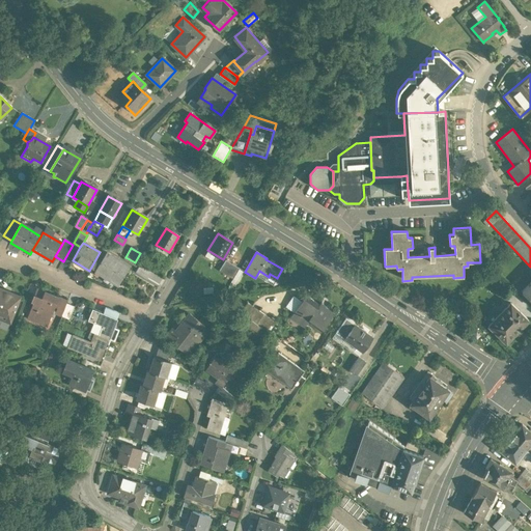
[(118,260),(106,253),(94,273),(95,273),(96,272),(107,278),(106,279),(118,286),(129,269),(117,261),(118,260)]
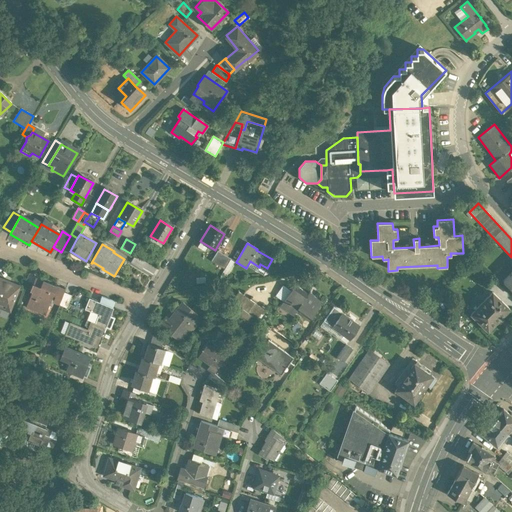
[(231,259),(217,251),(211,261),(225,269),(231,259)]
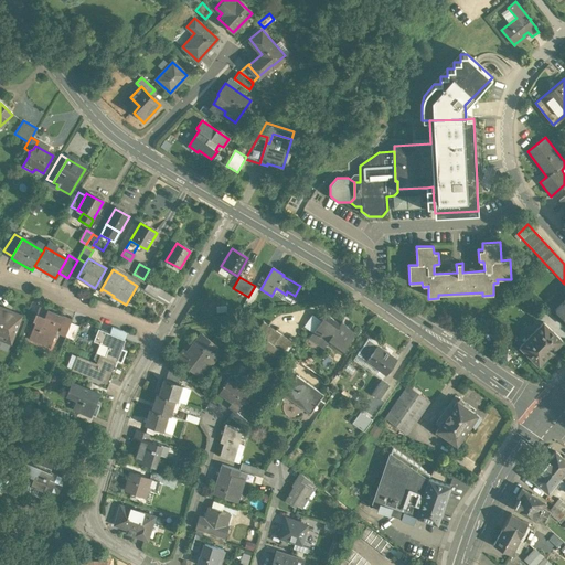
[(161,289),(149,283),(145,289),(157,297),(161,289)]
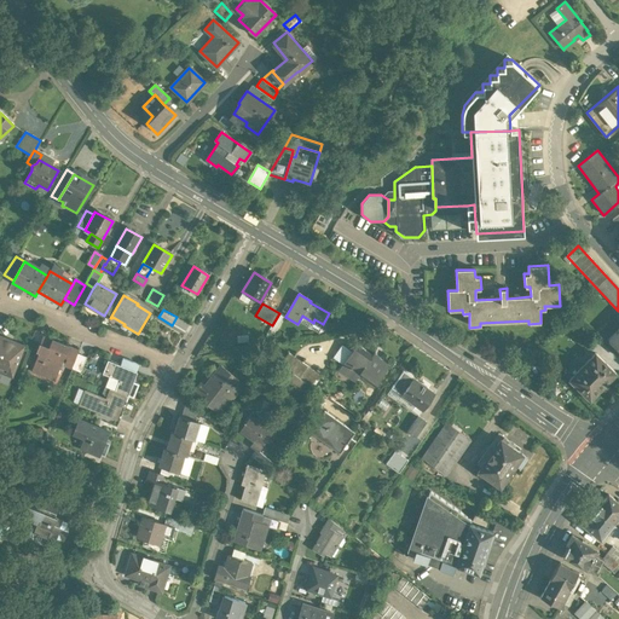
[(618,328),(608,340),(618,350),(618,328)]
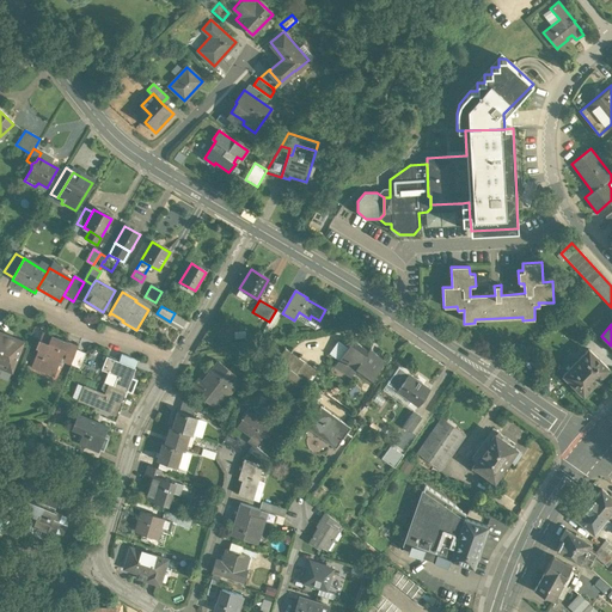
[(23,343),(0,334),(0,368),(1,369),(4,369),(6,369),(12,372),(23,343)]
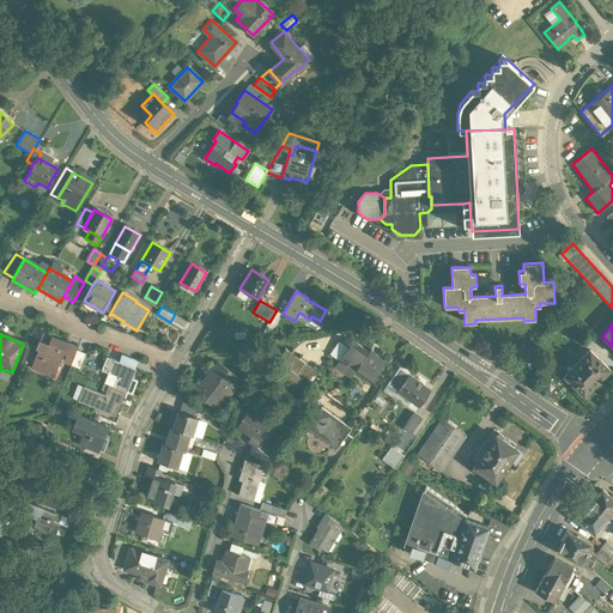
[(52,337),(46,334),(43,343),(38,341),(36,350),(38,351),(30,370),(44,375),(46,371),(55,375),(67,343),(52,337)]
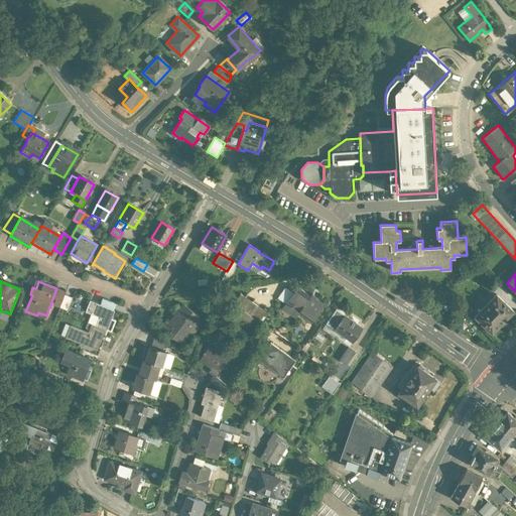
[(324,305),(297,286),(290,295),(294,298),(286,309),(296,316),(298,312),(311,321),(324,305)]
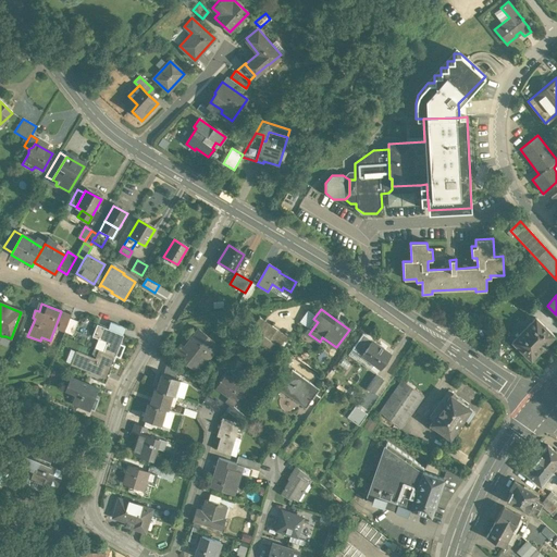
[(70,319),(62,317),(57,330),(64,333),(70,319)]
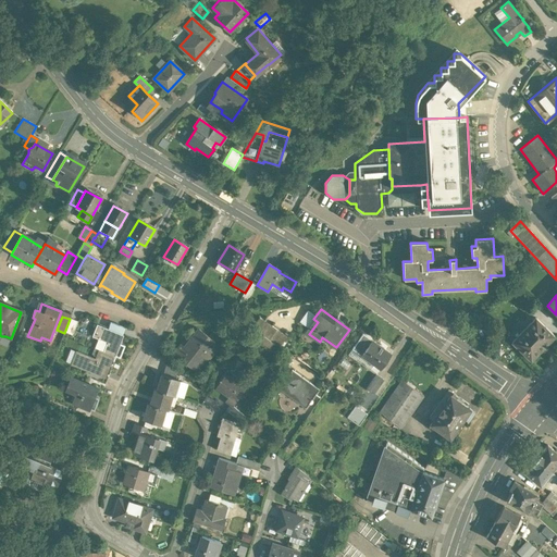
[(288,336),(259,317),(251,327),(281,347),(288,336)]
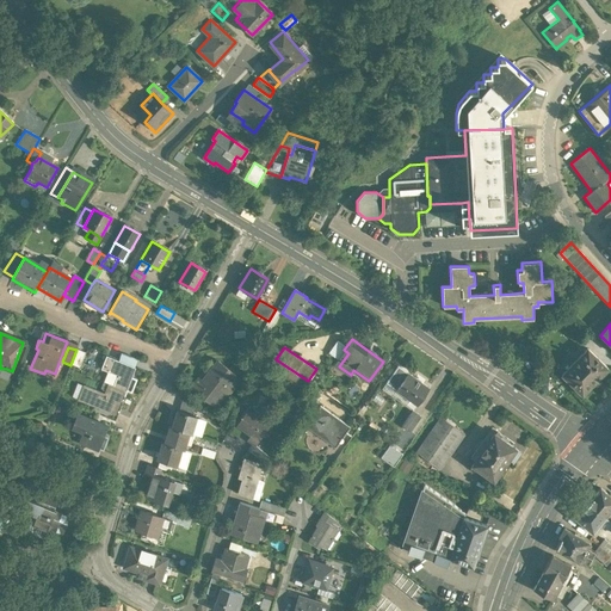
[(587,349),(562,375),(582,394),(608,368),(587,349)]
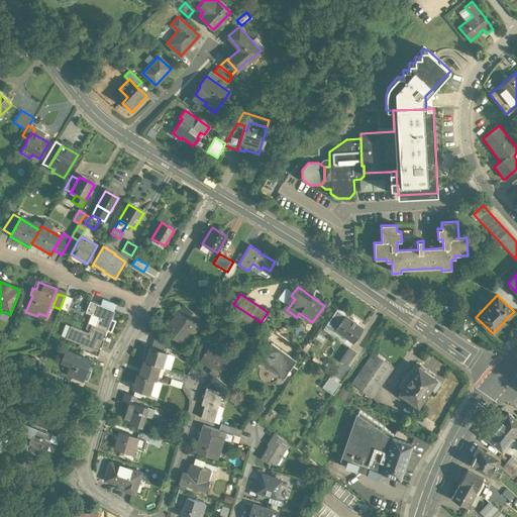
[(72,299),(65,296),(60,309),(67,312),(72,299)]
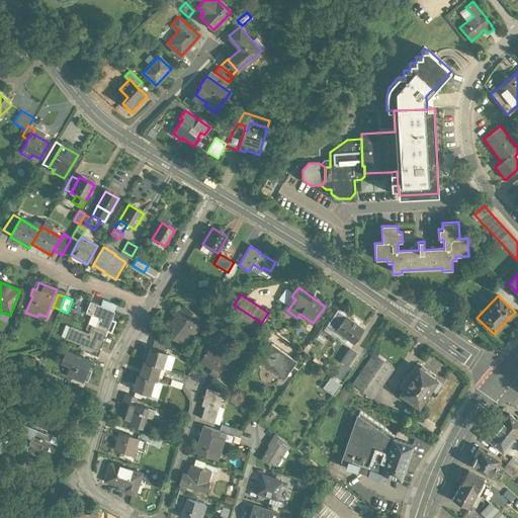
[(116,306),(102,300),(100,307),(113,312),(116,306)]
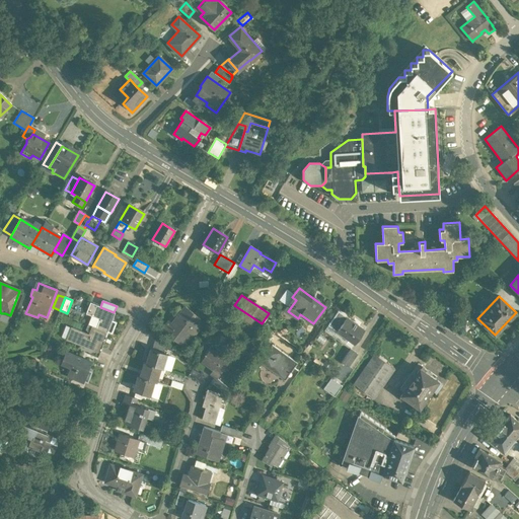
[(100,307),(90,303),(86,314),(99,319),(95,328),(107,334),(112,335),(116,323),(110,321),(115,312),(114,312),(100,307)]
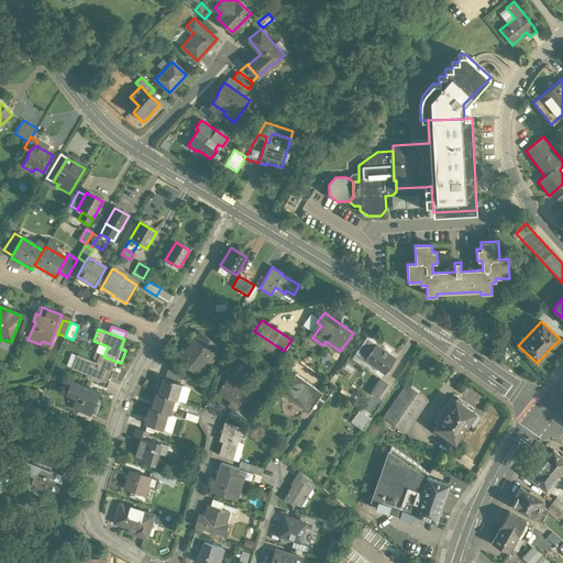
[(284,351),(254,331),(246,342),(276,362),(284,351)]
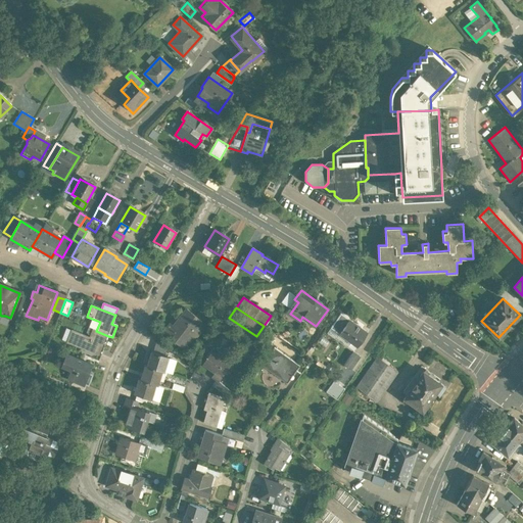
[(196,316),(187,310),(174,326),(170,324),(163,332),(183,347),(195,331),(198,333),(205,324),(196,316)]
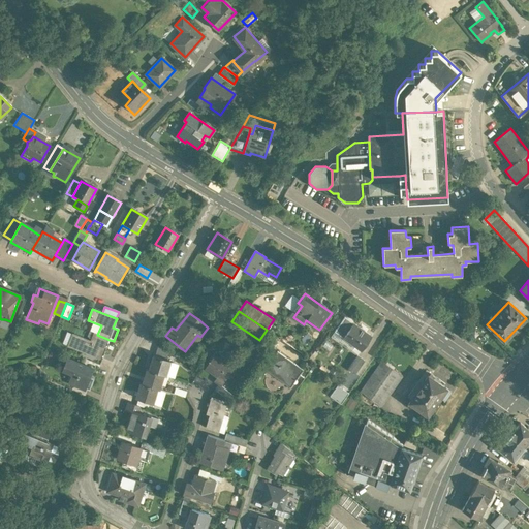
[(212,321),(203,314),(198,319),(208,328),(212,321)]
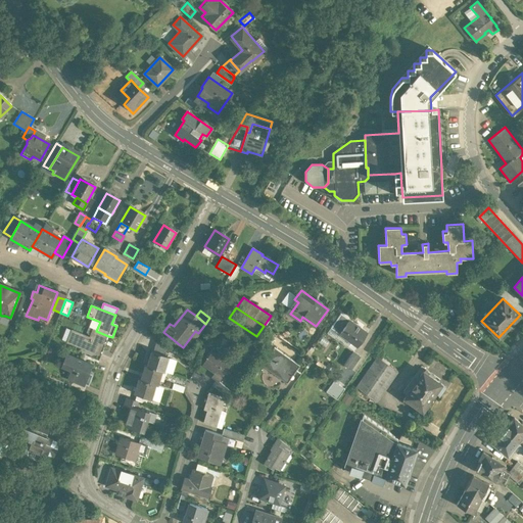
[(348,320),(340,314),(331,327),(339,333),(348,320)]
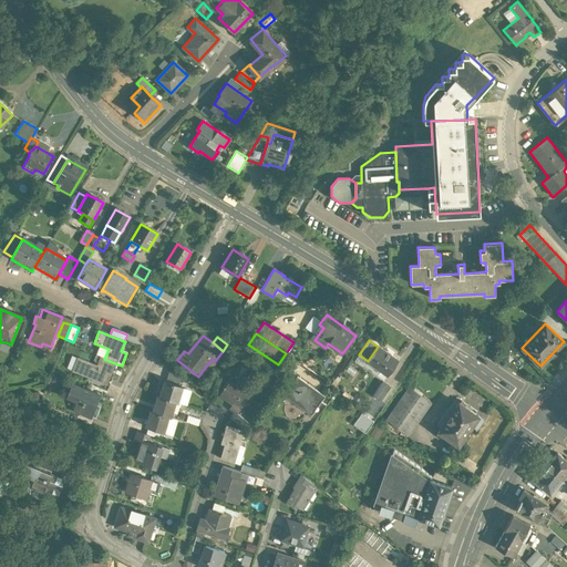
[(399,360),(378,346),(378,347),(368,361),(367,361),(388,375),(399,360)]
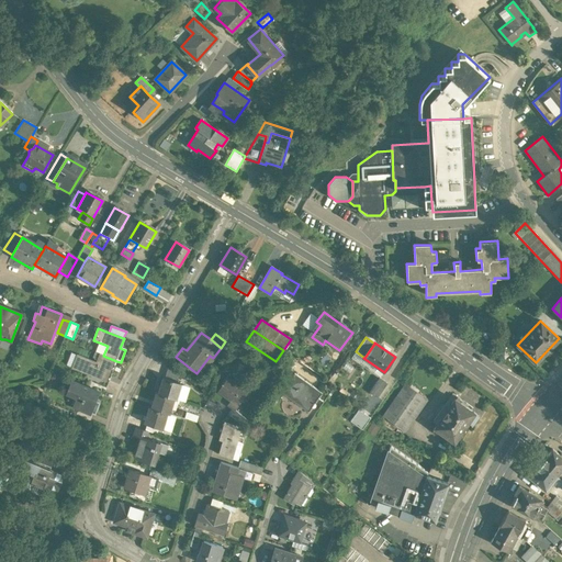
[(100,355),(96,363),(77,356),(72,369),(87,374),(108,382),(116,361),(103,356),(100,355)]
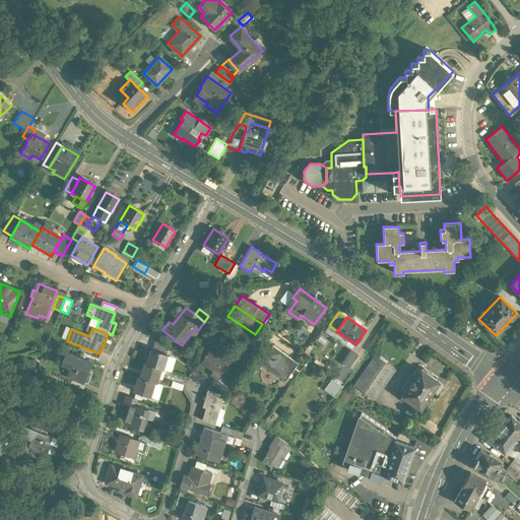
[(166,345),(156,338),(152,350),(164,353),(166,345)]
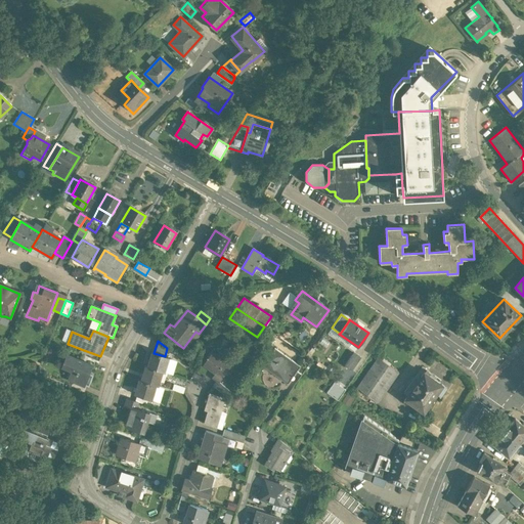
[(300,364),(275,347),(270,353),(268,352),(265,356),(267,357),(262,364),(288,383),(300,364)]
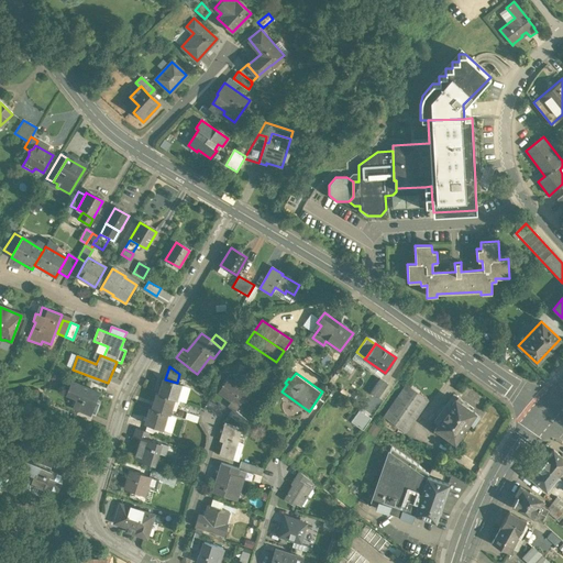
[(108,383),(87,375),(84,381),(106,389),(108,383)]
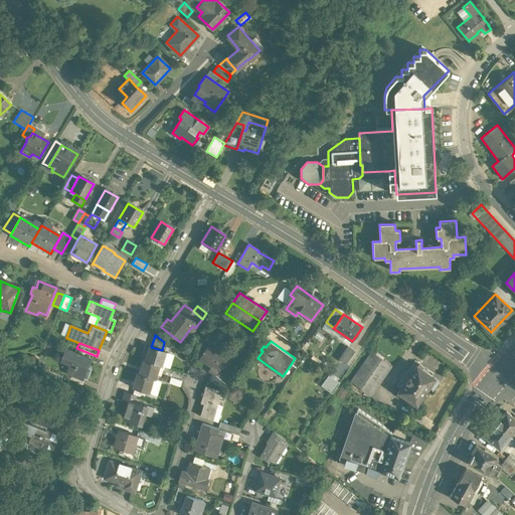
[(226,359),(208,345),(199,358),(211,366),(208,370),(213,373),(215,375),(215,374),(226,359)]
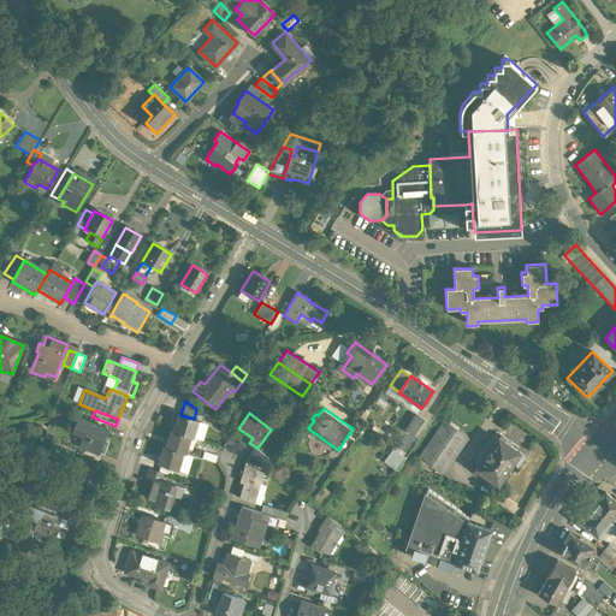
[(181,415),(178,414),(172,431),(191,437),(194,437),(199,420),(194,419),(181,415)]
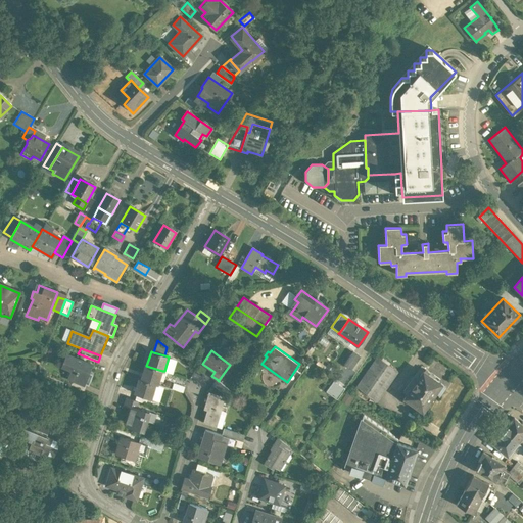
[(353,351),(344,365),(350,369),(360,357),(353,351)]
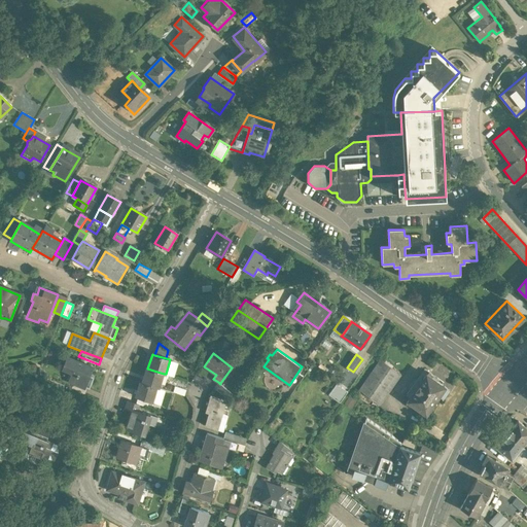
[(92,369),(67,359),(63,371),(76,376),(73,385),(86,390),(89,391),(94,379),(89,378),(92,369)]
